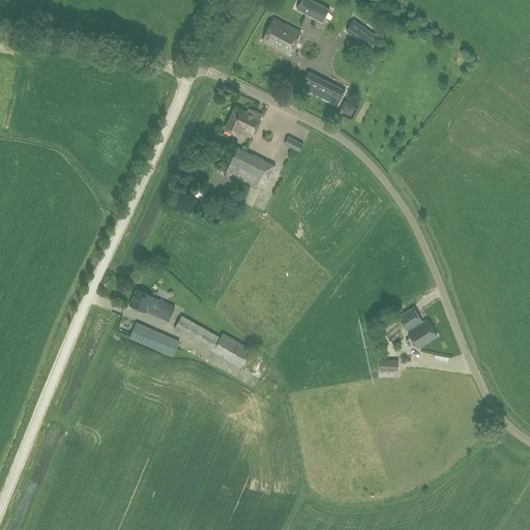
[(328,8),(312,0),(303,0),(298,10),(321,22),(328,8)]
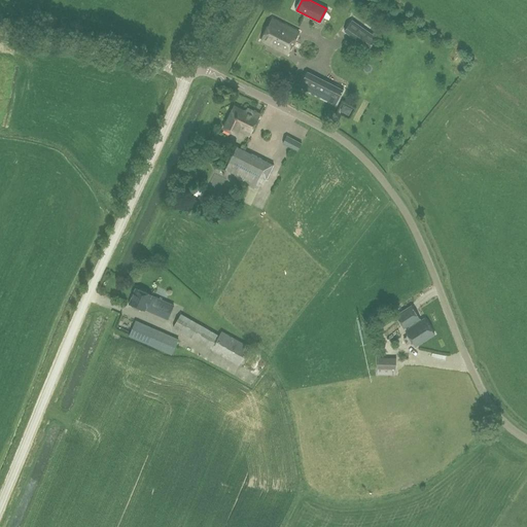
[(299,33),(272,20),(260,41),(287,55),(299,33)]
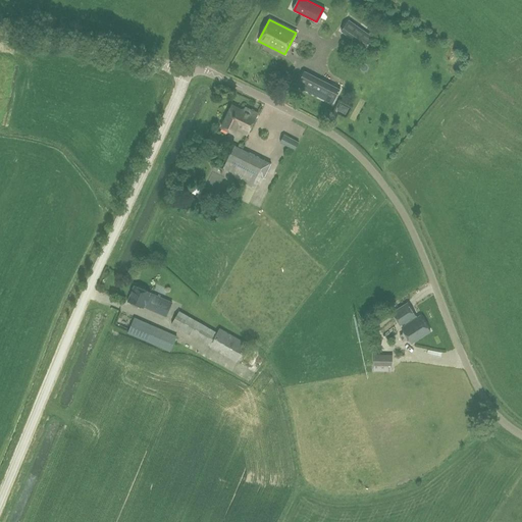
[(366,49),(373,37),(349,19),(346,23),(356,31),(351,38),(366,49)]
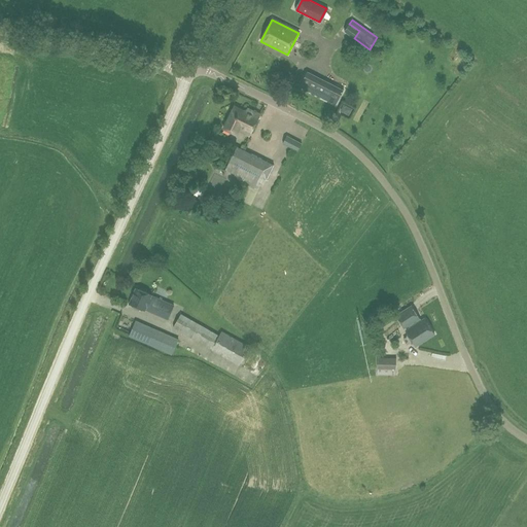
[(317,53),(326,34),(320,31),(310,49),(317,53)]
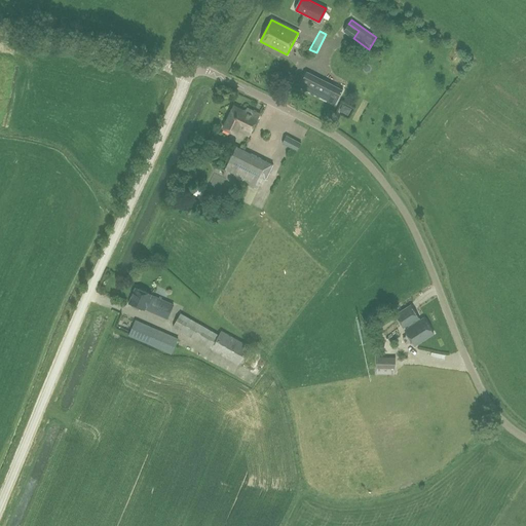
[(316,76),(308,91),(335,105),(343,89),(316,76)]
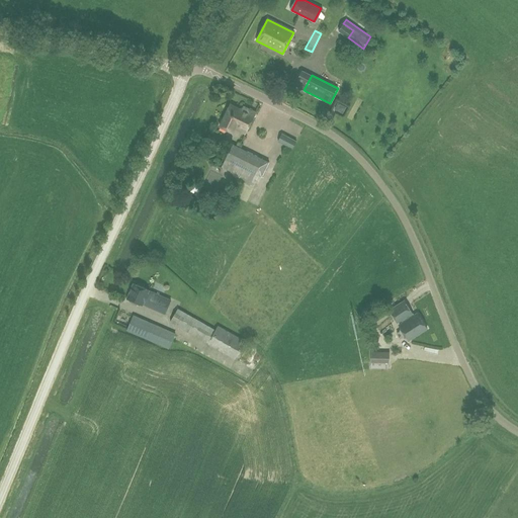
[(346,107),(338,103),(335,108),(343,112),(346,107)]
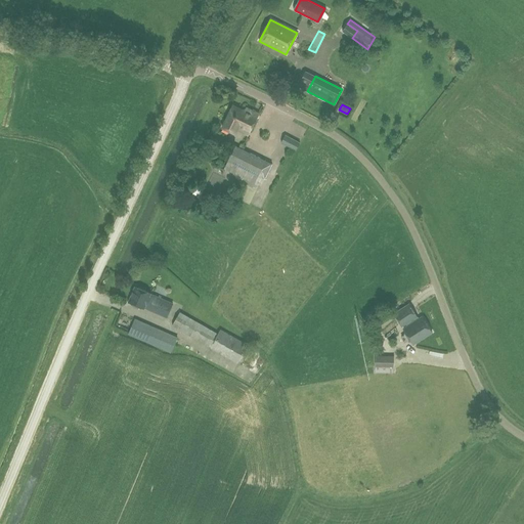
[(249,133),(259,114),(246,107),(245,111),(232,105),(222,127),(235,134),(238,127),(249,133)]
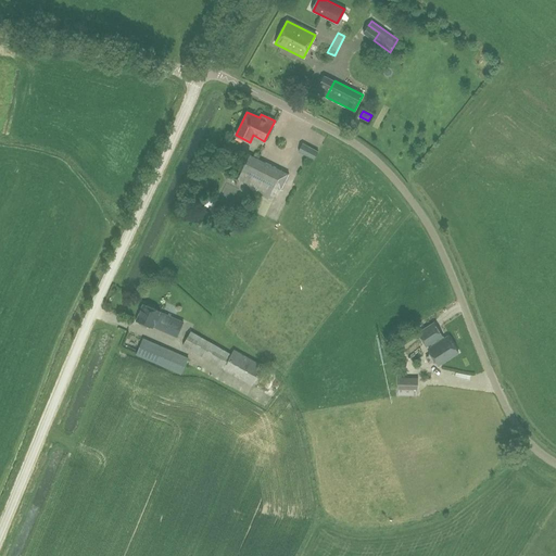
[(318,152),(302,143),(298,151),(314,160),(318,152)]
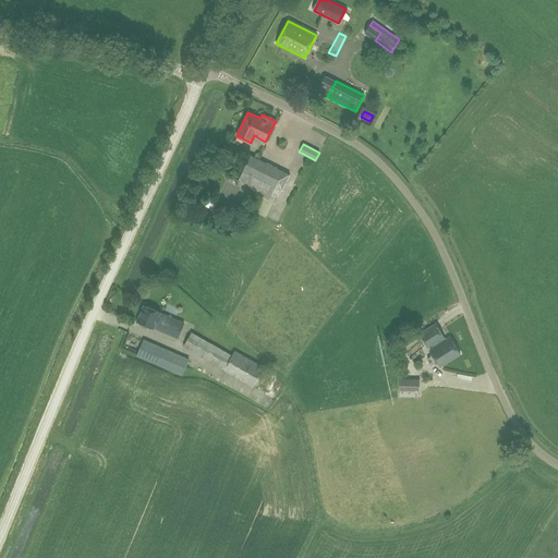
[(258,194),(262,195),(254,211),(265,217),(273,202),(270,201),(277,187),(282,190),(289,174),(251,156),(240,180),(261,190),(258,194)]
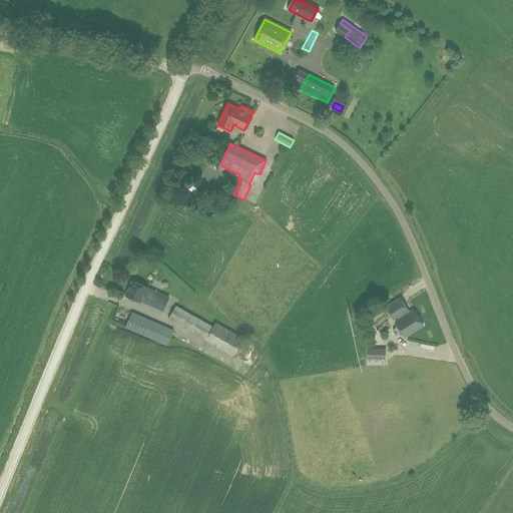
[(198,187),(184,181),(182,187),(196,192),(198,187)]
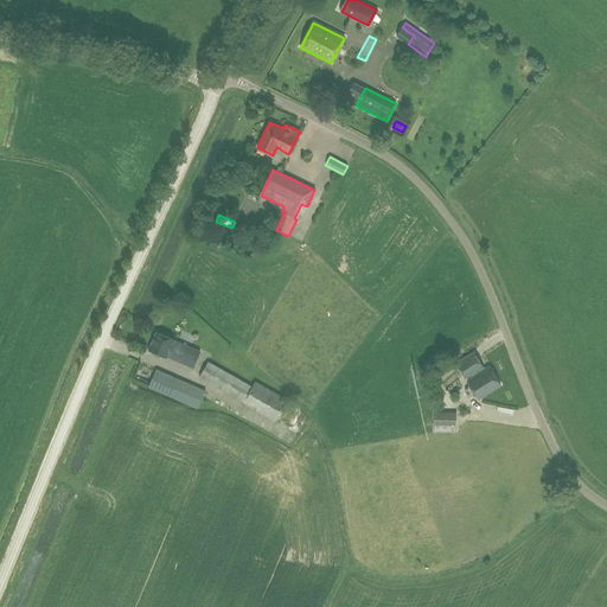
[(157,332),(149,350),(167,357),(167,356),(193,368),(200,352),(174,340),(174,339),(157,332)]
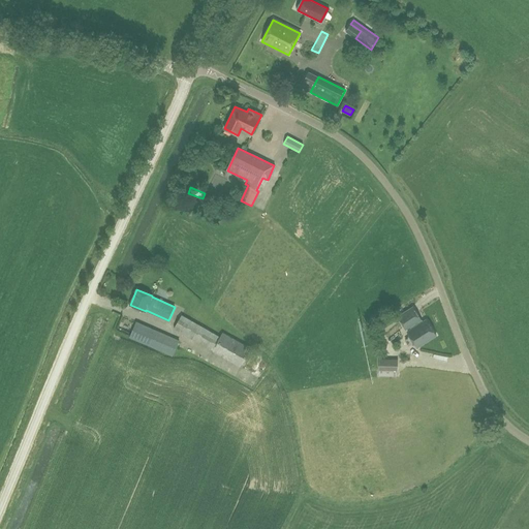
[(406,330),(410,327),(413,324),(415,327),(408,332),(418,347),(437,335),(426,319),(422,322),(421,320),(421,319),(412,307),(398,316),(406,330)]
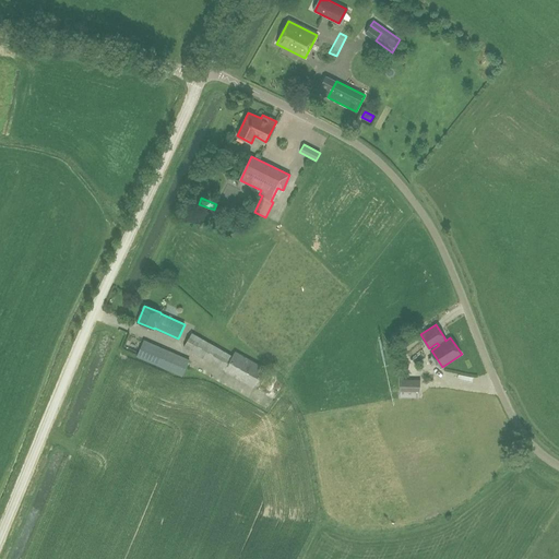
[(233,356),(192,332),(183,346),(225,370),(256,389),(266,369),(235,352),(233,356)]
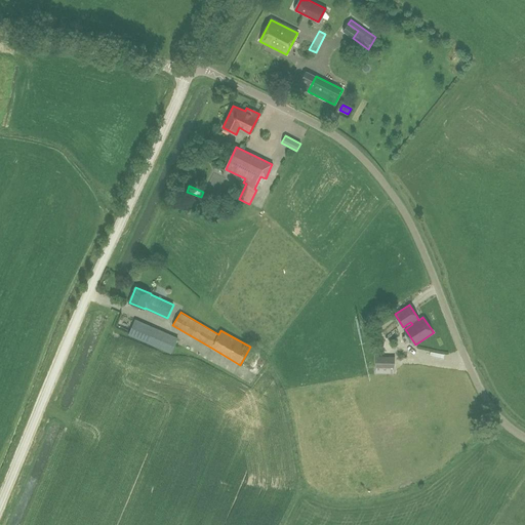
[(135,320),(129,334),(171,353),(178,338),(135,320)]
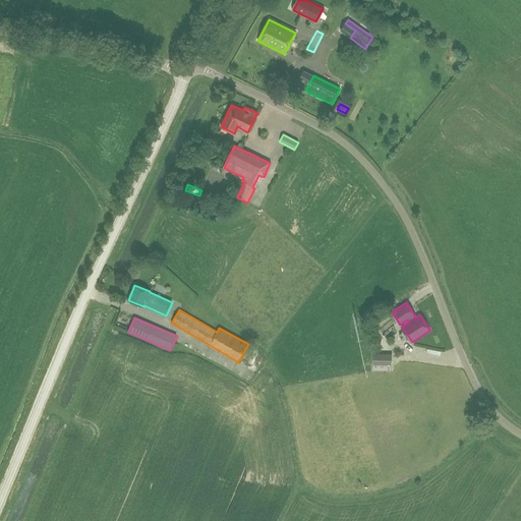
[(372,361),(372,369),(392,370),(392,362),(392,353),(372,353),(372,361)]
